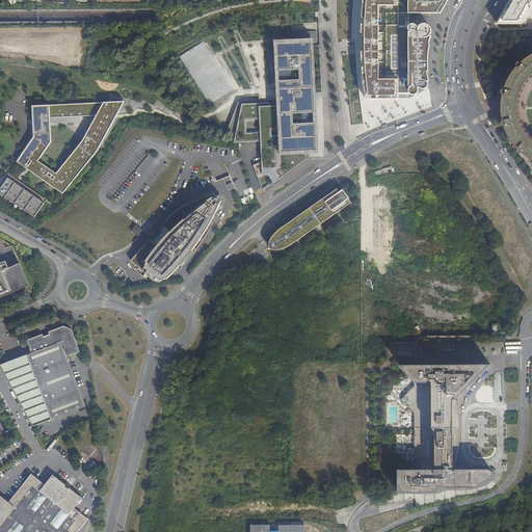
[(395,5),(394,0),(367,0),(367,7),(365,35),(366,67),(369,96),(395,96),(395,79),(379,79),(379,6),(395,5)]
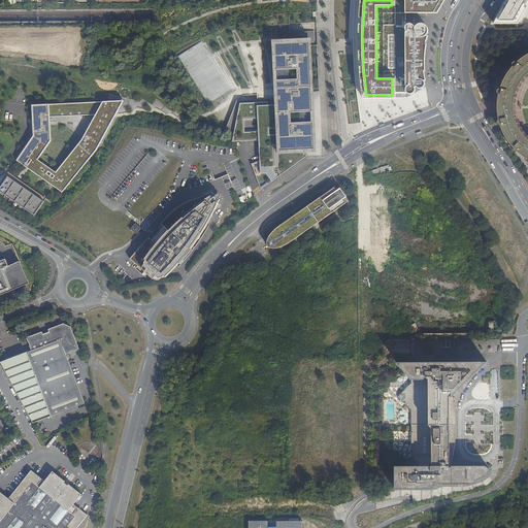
[(440,0),(405,0),(406,13),(434,12),(440,0)]
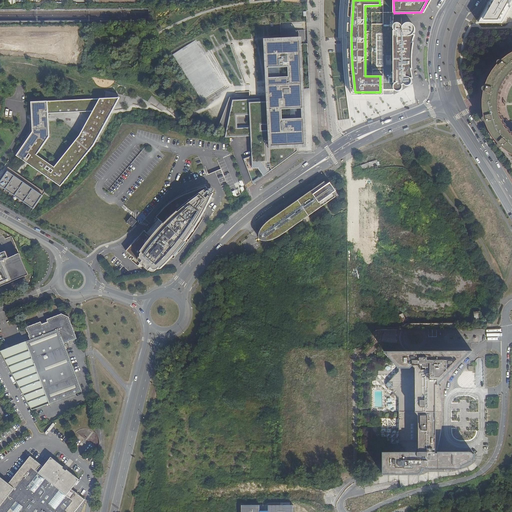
[(511,0),(491,0),(480,21),(479,23),(502,23),(511,7),(510,6),(511,1),(511,0)]
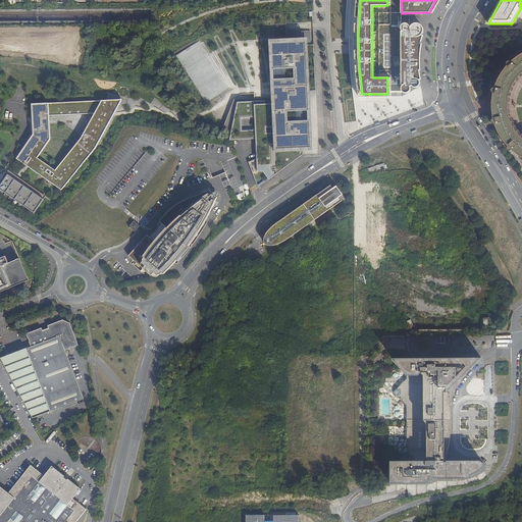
[(398,12),(373,12),(374,70),(400,71),(398,12)]
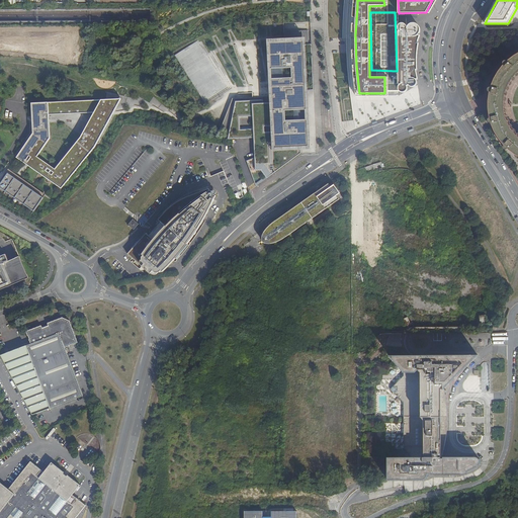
[(398,29),(399,32),(398,84),(401,84),(400,85),(399,86),(398,87),(399,89),(399,90),(400,91),(401,92),(402,92),(403,92),(405,92),(406,91),(407,90),(407,88),(408,86),(408,85),(409,85),(410,86),(411,87),(413,87),(415,86),(416,85),(417,83),(416,82),(416,80),(417,79),(416,70),(417,57),(419,42),(417,42),(420,36),(418,35),(419,33),(420,31),(420,28),(419,25),(416,23),(412,23),(409,25),(408,26),(405,24),(403,23),(400,24),(399,26),(398,29)]
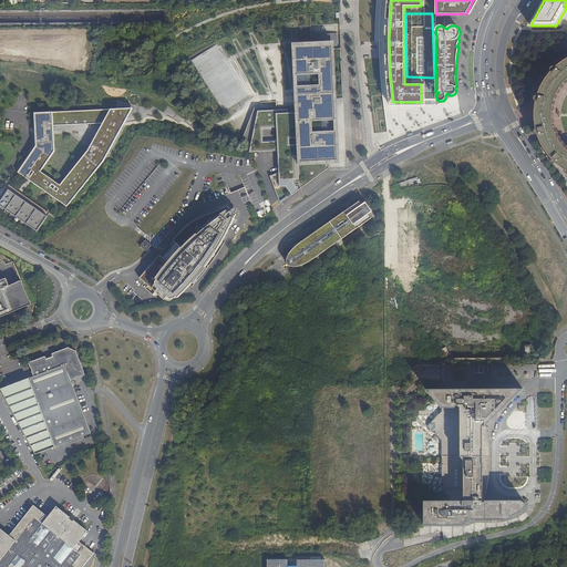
[(332,39),(290,41),(294,106),(254,109),(240,145),(250,144),(248,154),(277,152),(278,174),(270,177),(280,205),(329,168),(329,163),(339,163),(337,129),(332,39)]
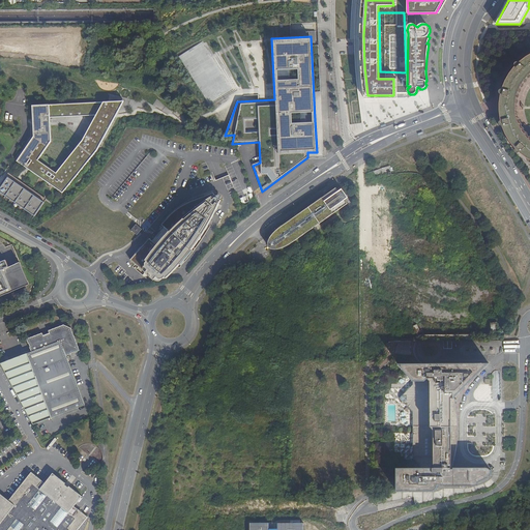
[(208,105),(236,90),(209,38),(181,54),(208,105)]
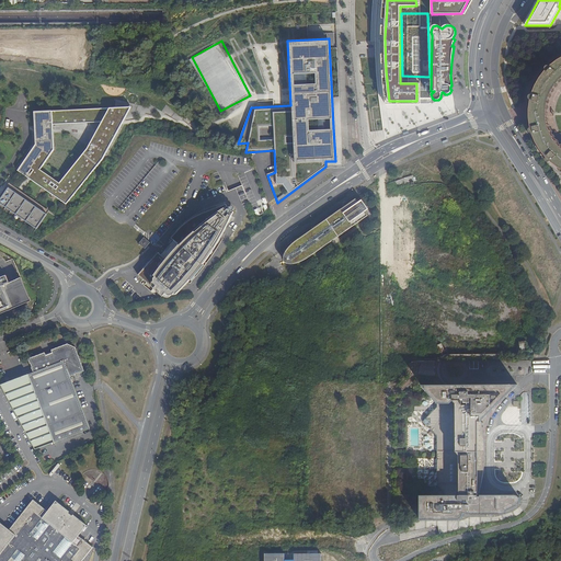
[(560,57),(557,60),(552,64),(549,67),(548,66),(545,68),(546,70),(542,73),(539,78),(537,81),(535,84),(534,88),(533,91),(531,94),(529,94),(528,99),(530,100),(529,104),(528,109),(528,114),(528,117),(529,121),(529,125),(530,128),(528,128),(529,133),(531,133),(533,137),(535,140),(536,145),(538,148),(540,151),(544,155),(546,158),(545,159),(548,162),(549,161),(552,163),(556,167),(560,169),(560,148),(559,147),(557,144),(554,140),(552,137),(551,135),(549,132),(548,128),(547,124),(547,121),(546,116),(546,114),(546,113),(547,109),(547,104),(548,100),(549,95),(551,92),(553,88),(557,84),(559,81),(560,79),(560,57)]
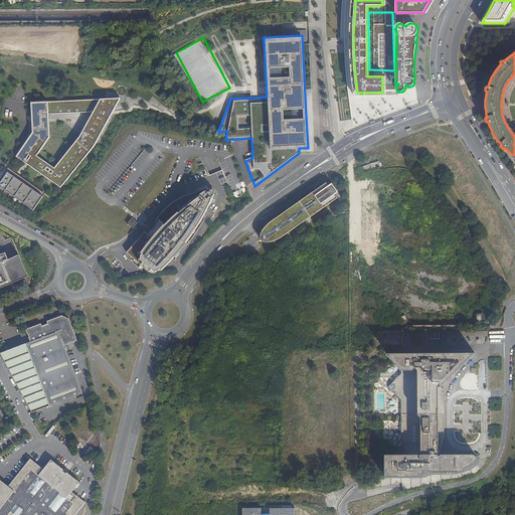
[(16,157),(60,187),(95,146),(120,99),(101,100),(91,113),(92,116),(80,137),(54,169),(36,157),(49,138),(48,115),(47,102),(31,102),(33,134),(16,157)]
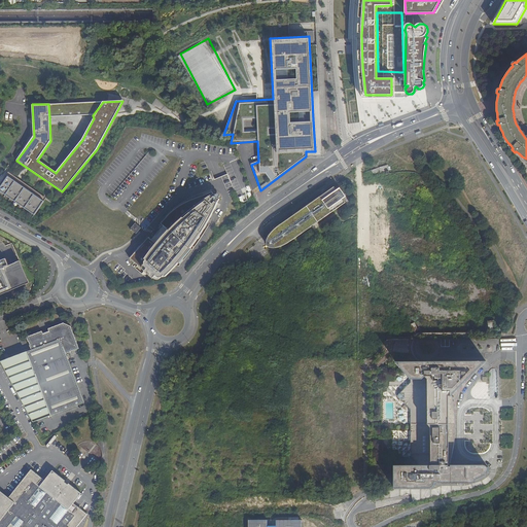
[(103,102),(48,104),(49,117),(93,115),(103,102)]
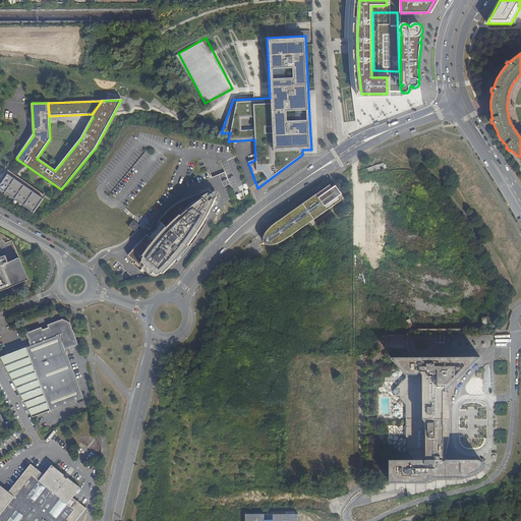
[(383,163),(366,168),(368,175),(385,170),(383,163)]
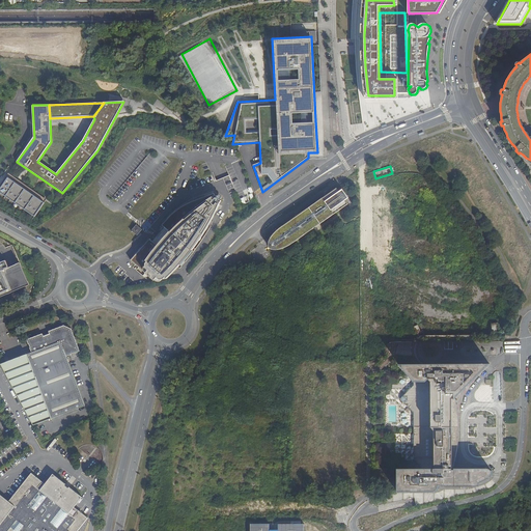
[(0,192),(35,216),(45,202),(7,178),(0,189),(0,192)]
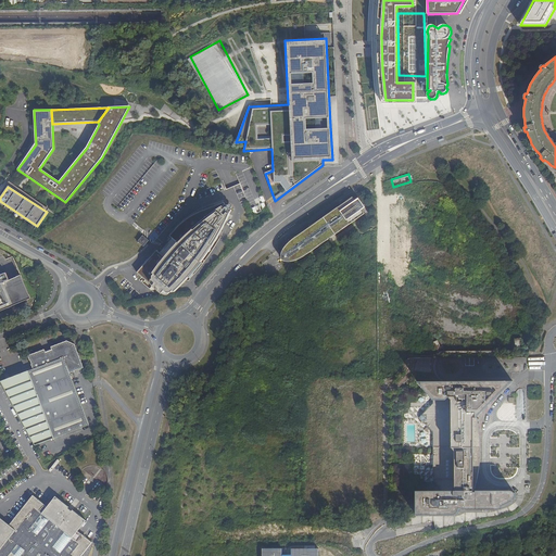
[(303,256),(305,255),(328,239),(328,238),(335,234),(336,234),(365,214),(362,210),(365,207),(358,199),(356,201),(353,197),(324,217),(324,218),(317,223),(317,222),(293,238),(292,239),(291,240),(289,242),(288,244),(286,247),(285,249),(282,251),(281,254),(281,256),(282,258),(283,260),(286,261),(289,261),(292,261),(295,260),(298,258),(301,257),(303,256)]
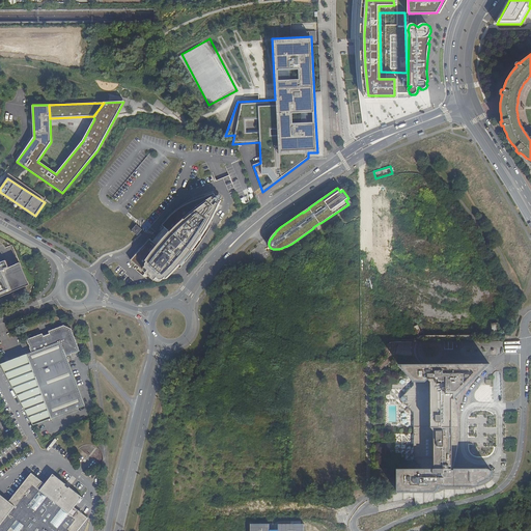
[(150,240),(131,261),(155,281),(167,279),(172,274),(176,270),(180,266),(179,264),(192,250),(192,251),(195,247),(199,242),(202,238),(205,231),(210,225),(212,221),(215,216),(217,212),(219,205),(222,201),(220,200),(219,203),(217,201),(215,203),(213,201),(217,197),(215,194),(192,202),(186,205),(180,208),(175,213),(171,217),(167,221),(163,226),(165,227),(161,232),(160,231),(156,236),(157,238),(152,242),(150,240)]
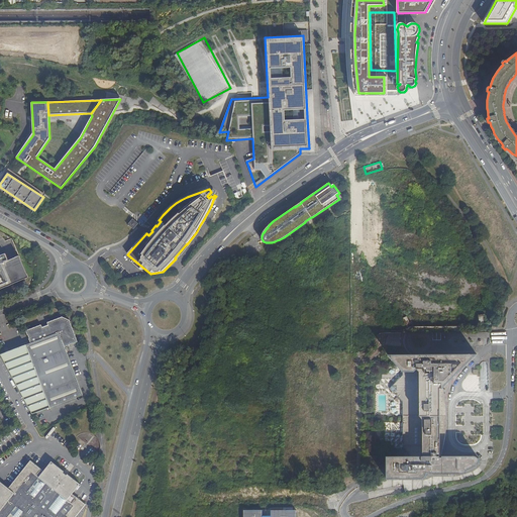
[(133,219),(128,225),(134,229),(138,224),(133,219)]
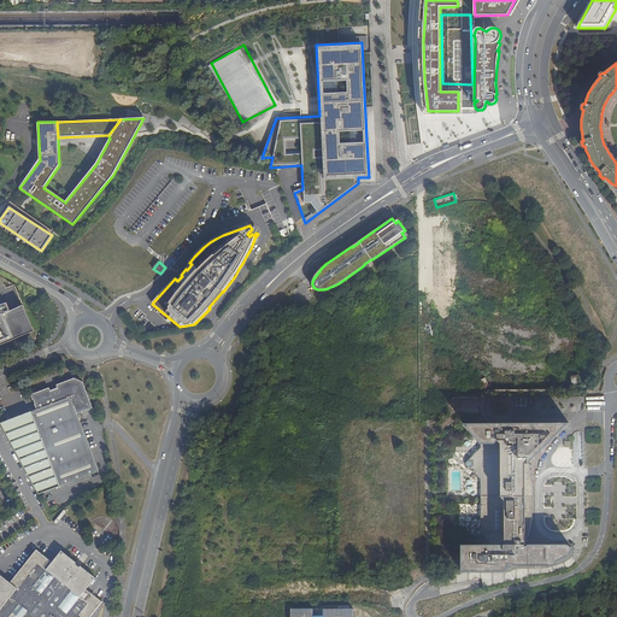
[(7,313),(10,310),(7,304),(0,305),(0,345),(34,331),(23,306),(10,312),(7,313)]
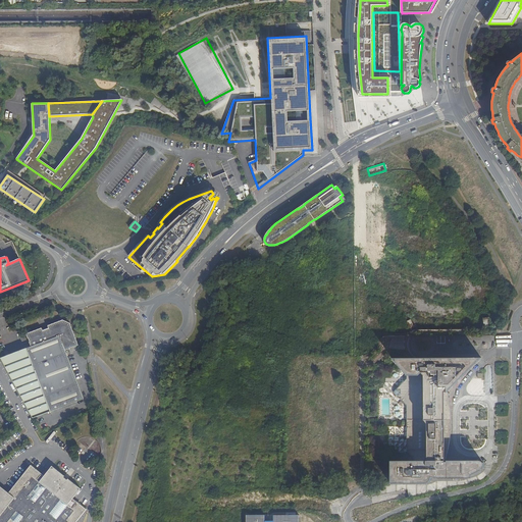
[(32,350),(2,361),(7,369),(35,421),(85,403),(67,355),(79,350),(71,329),(62,325),(28,338),(32,350)]
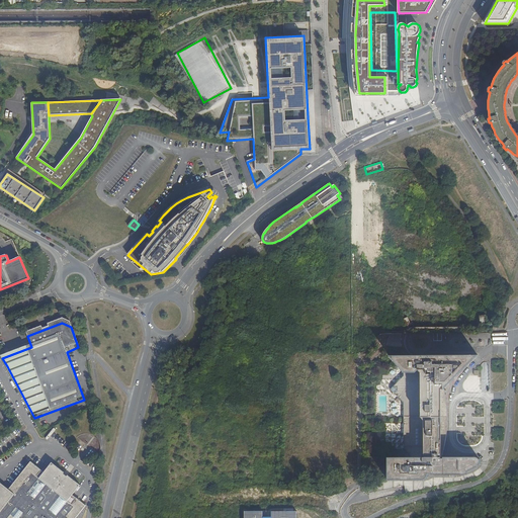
[(405,445),(413,453),(413,454),(390,454),(390,478),(423,478),(425,478),(426,478),(428,477),(429,475),(430,473),(431,471),(432,471),(432,472),(463,472),(480,465),(481,464),(482,463),(483,462),(483,460),(483,459),(483,457),(482,456),(481,455),(479,454),(478,454),(445,454),(444,455),(443,455),(443,454),(442,443),(444,436),(445,430),(446,423),(446,417),(445,410),(444,405),(443,400),(442,394),(443,394),(443,390),(455,377),(479,354),(389,354),(406,370),(406,373),(393,386),(405,401),(405,445)]
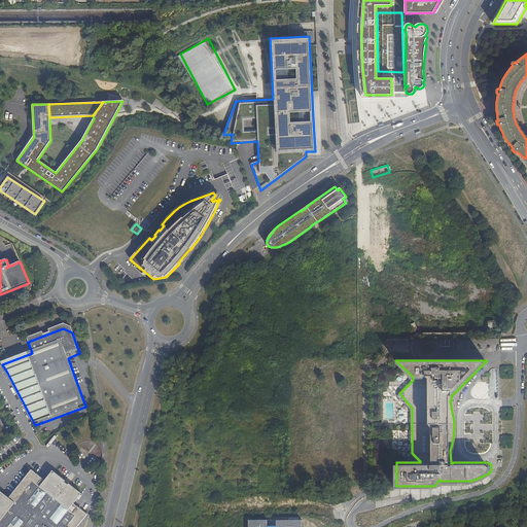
[(389,382),(389,385),(392,385),(393,389),(397,389),(396,381),(389,382)]
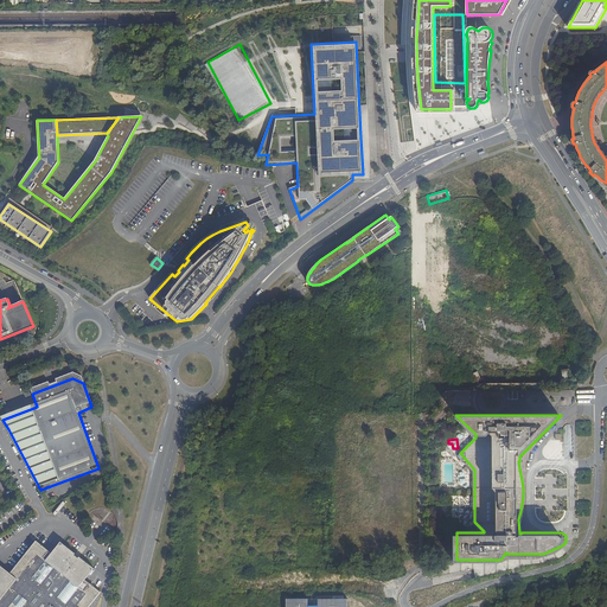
[(536,486),(535,500),(548,502),(548,499),(543,499),(543,494),(547,494),(547,487),(536,486)]
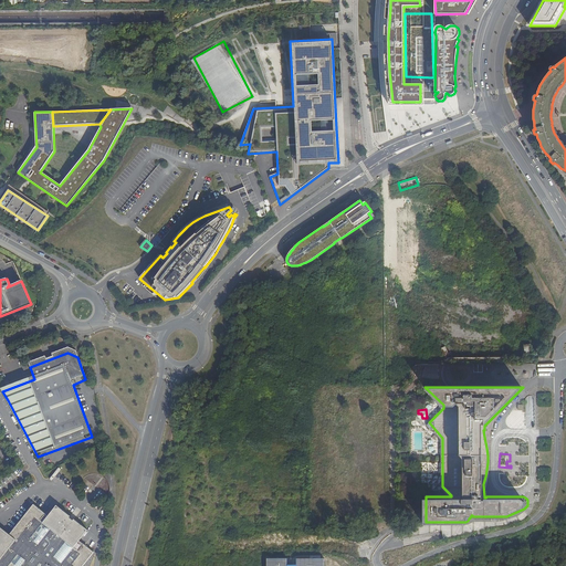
[(527,486),(527,474),(501,475),(501,488),(527,486)]
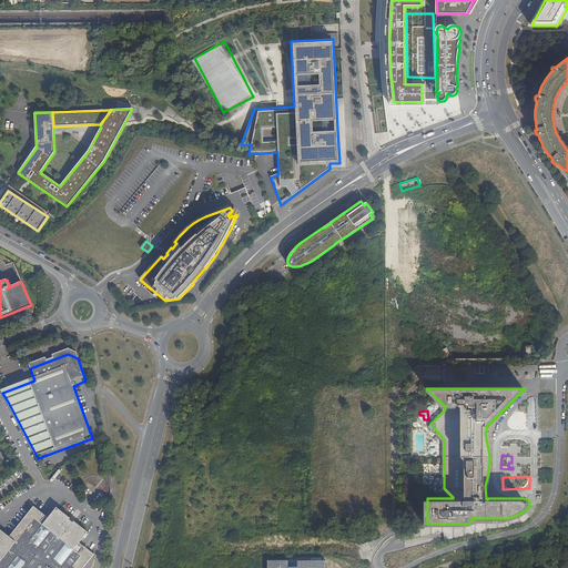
[(82,567),(94,555),(80,544),(89,531),(75,521),(71,518),(63,511),(57,507),(49,518),(33,506),(10,536),(0,528),(0,567),(82,567)]
